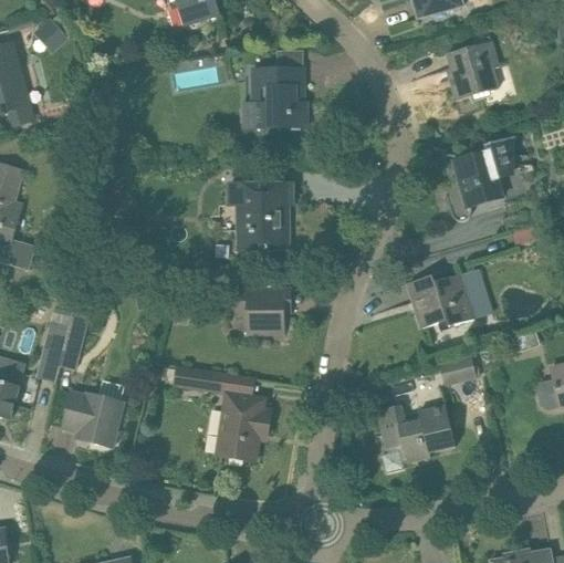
[(174,0),(181,23),(218,12),(213,0),(174,0)]
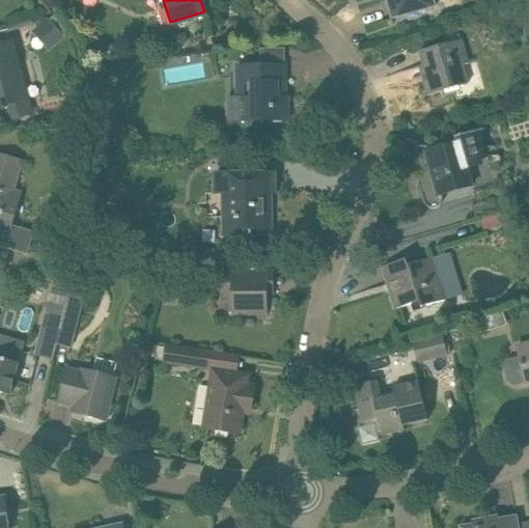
[(434,4),(432,0),(387,0),(391,16),(434,4)]
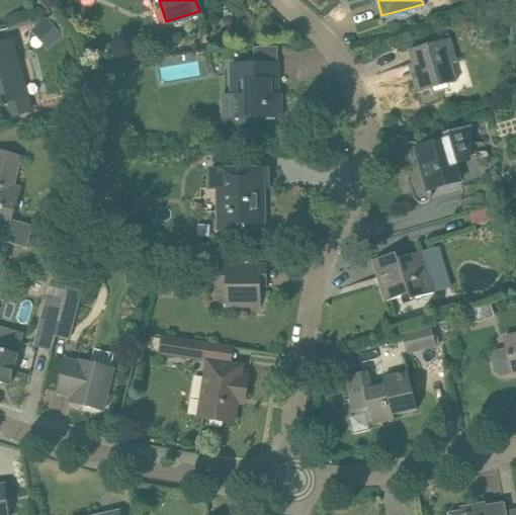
[(61,35),(45,14),(31,24),(49,46),(61,35)]
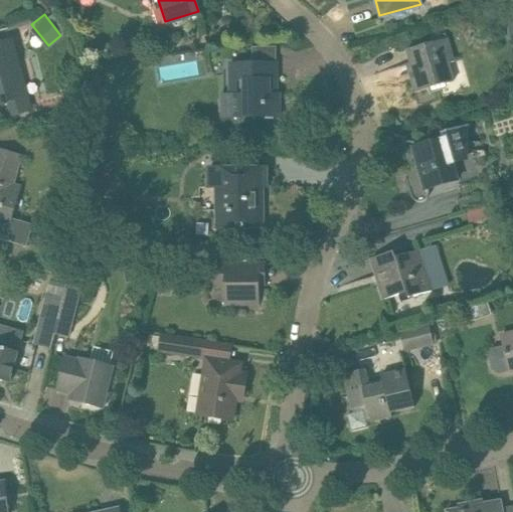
[(452,58),(444,30),(429,34),(430,39),(405,47),(411,69),(407,70),(413,90),(452,78),(447,60),(452,58)]
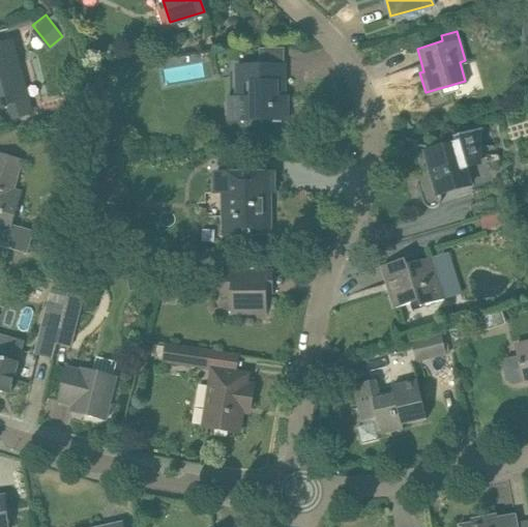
[(9,39),(0,41),(0,105),(1,107),(2,106),(5,116),(29,110),(25,94),(9,39)]
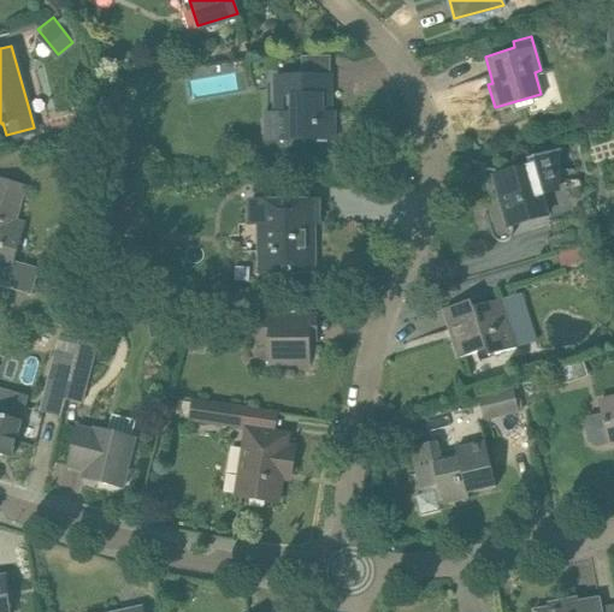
[(329,108),(329,72),(272,72),(272,110),(276,110),(276,136),(332,136),(332,108),(329,108)]
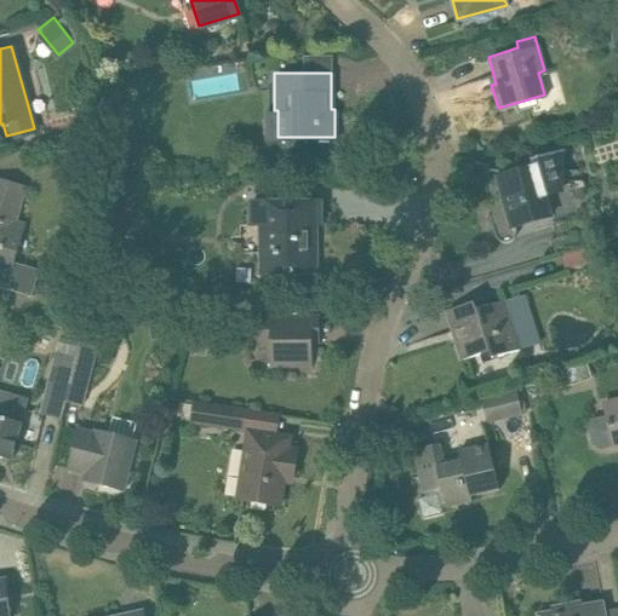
[(531,162),(495,173),(510,225),(549,213),(544,194),(562,190),(561,147),(530,156),(531,162)]
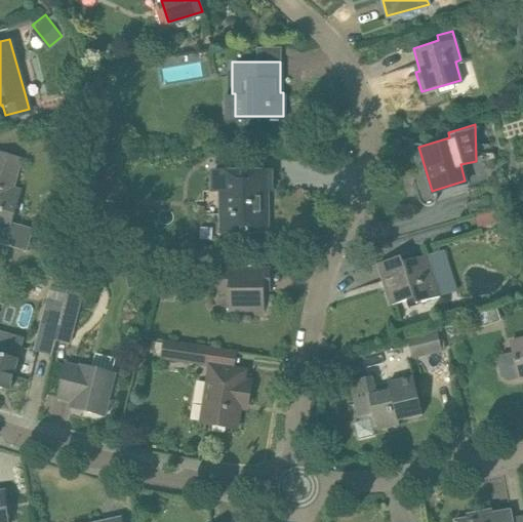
[(0,241),(26,249),(32,228),(9,222),(18,189),(10,187),(19,157),(0,151),(0,241)]
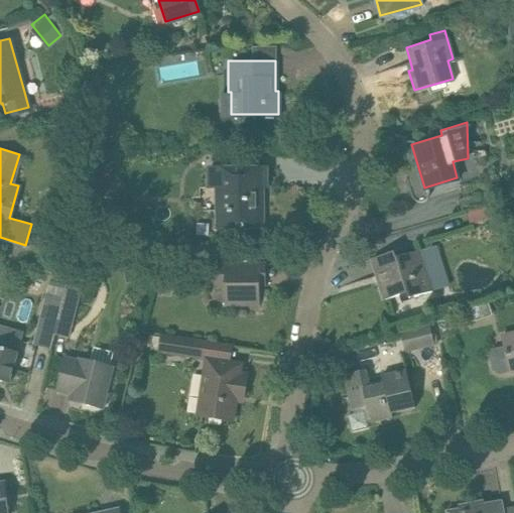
[(260,165),(209,164),(209,184),(216,184),(217,225),(261,225),(260,183),(252,183),(252,169),(260,169),(260,165)]
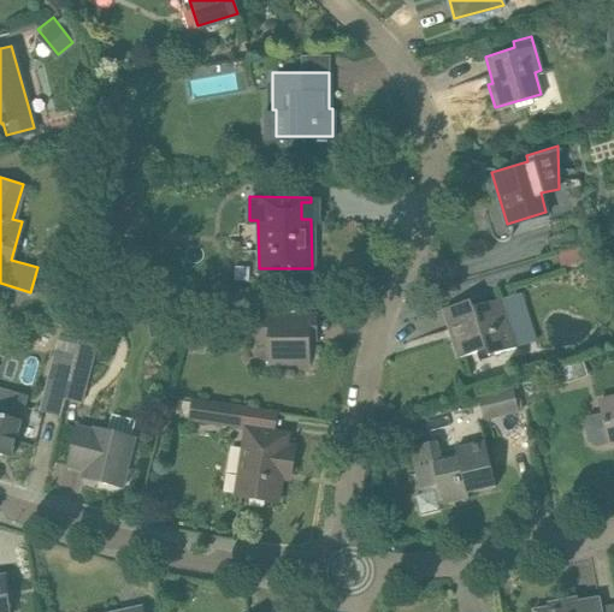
[(589,200),(545,212),(556,249),(600,237),(589,200)]
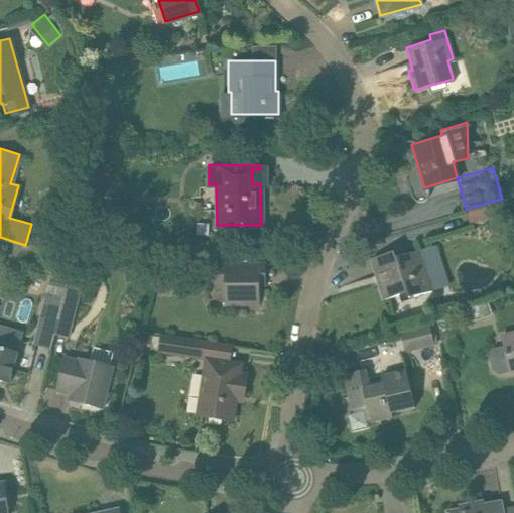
[(395,255),(393,250),(370,257),(383,297),(406,290),(408,296),(431,289),(418,248),(395,255)]
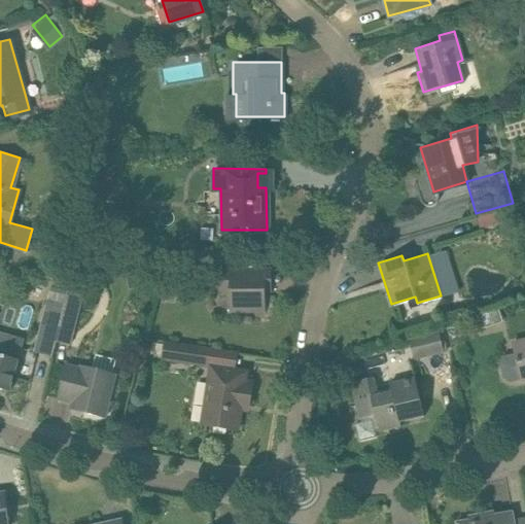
[(252,266),(217,266),(217,291),(228,291),(228,309),(264,310),(264,289),(270,289),(270,266),(252,266)]
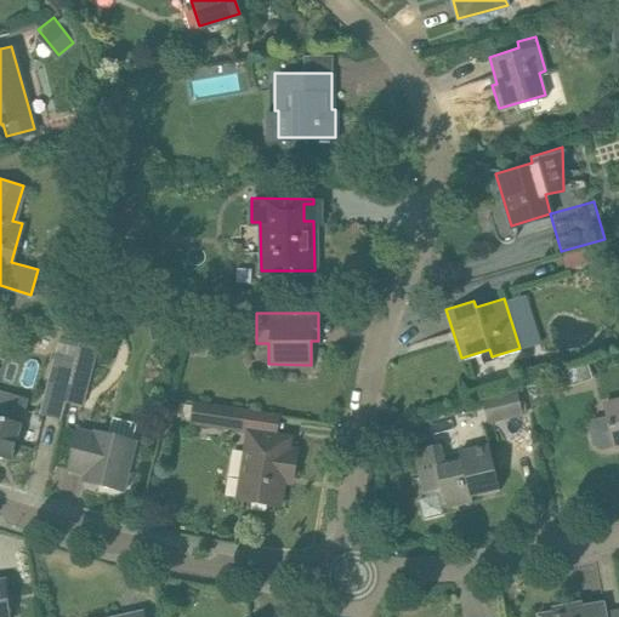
[(78,340),(63,399),(80,404),(96,343),(94,343),(96,333),(83,330),(80,340),(78,340)]
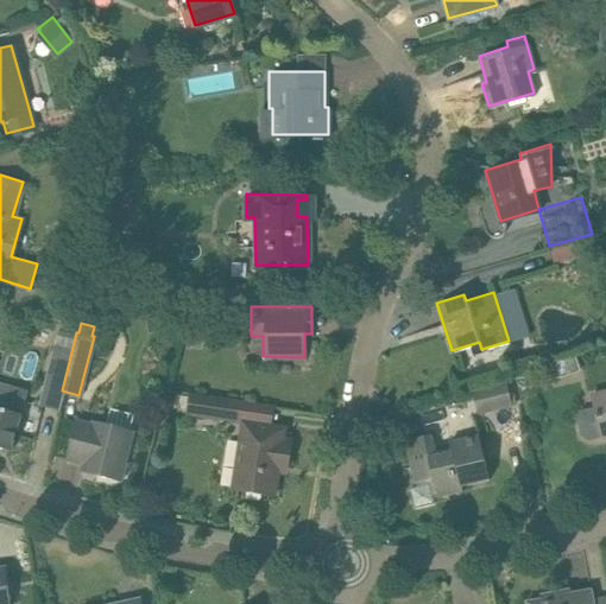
[(62,390),(76,332),(77,331),(57,326),(39,402),(57,407),(56,408),(58,408),(62,390)]
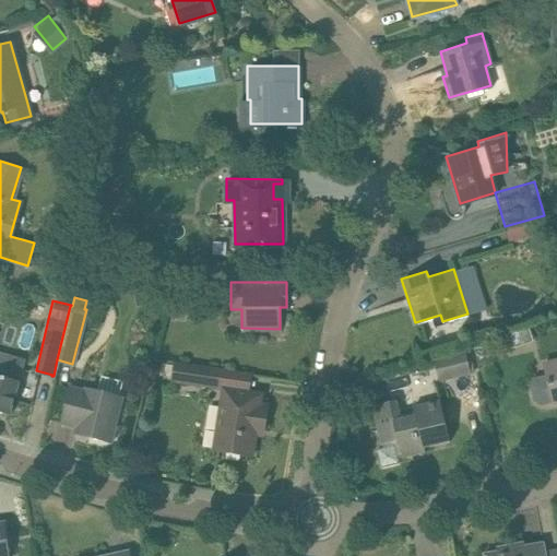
[(505,347),(531,339),(525,322),(499,331),(505,347)]
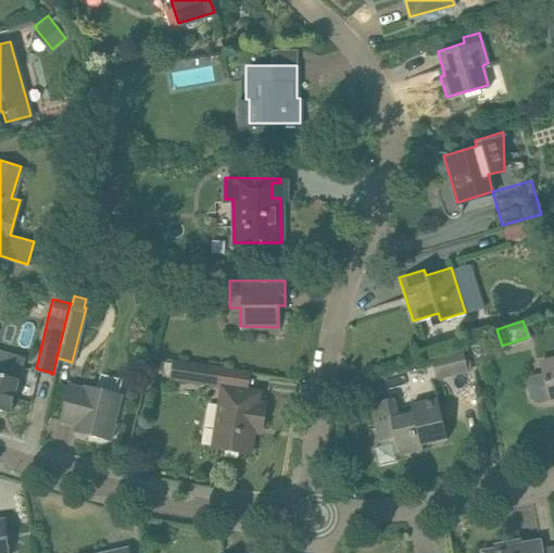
[(428,351),(436,378),(467,369),(461,342),(428,351)]
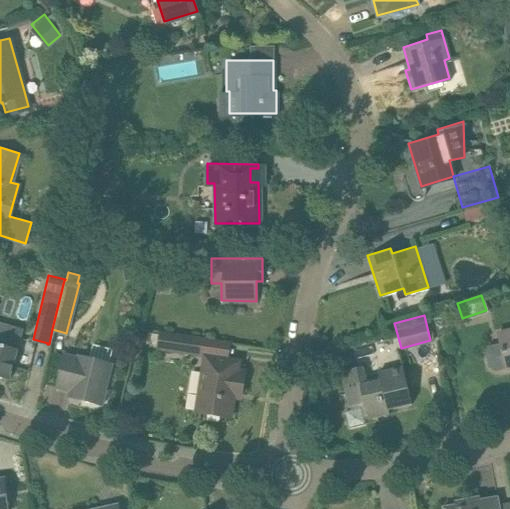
[(21,327),(0,321),(0,376),(7,378),(21,327)]
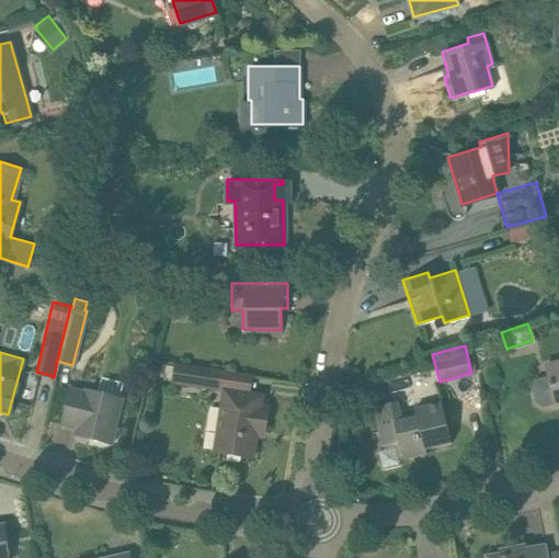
[(558,359),(545,363),(547,374),(535,377),(532,384),(536,399),(542,402),(554,400),(554,401),(558,400),(558,359)]
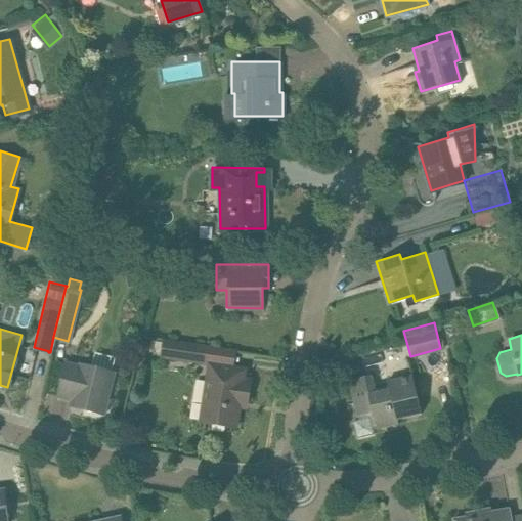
[(160,354),(201,360),(203,344),(163,338),(160,354)]
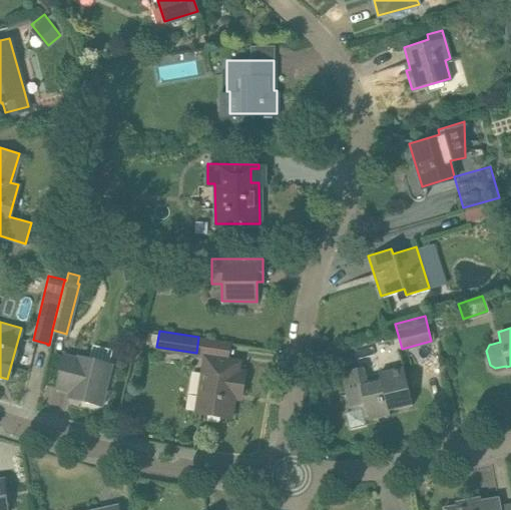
[(90,357),(108,357),(108,346),(90,345),(90,357)]
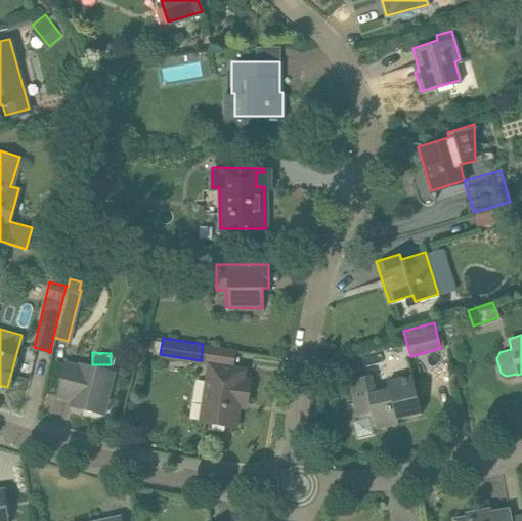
[(78,363),(64,360),(56,395),(70,398),(69,403),(102,413),(113,370),(79,361),(78,363)]
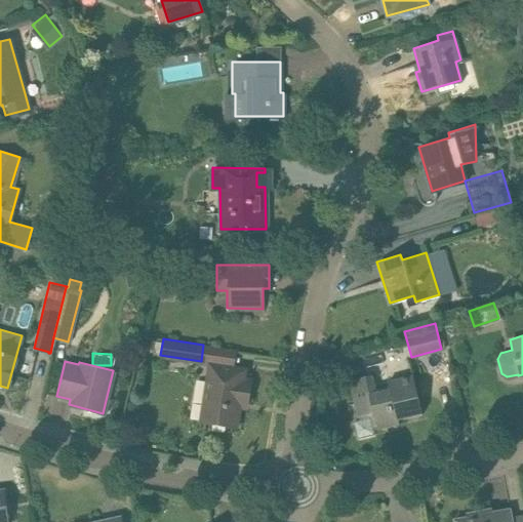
[(244,367),(208,362),(199,420),(236,426),(240,399),(247,400),(250,377),(243,376),(244,367)]
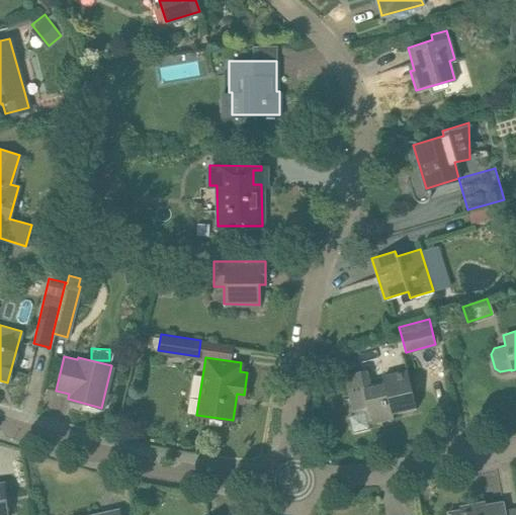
[(324,361),(324,366),(328,369),(333,368),(336,364),(335,360),(331,357),(327,357),(324,361)]
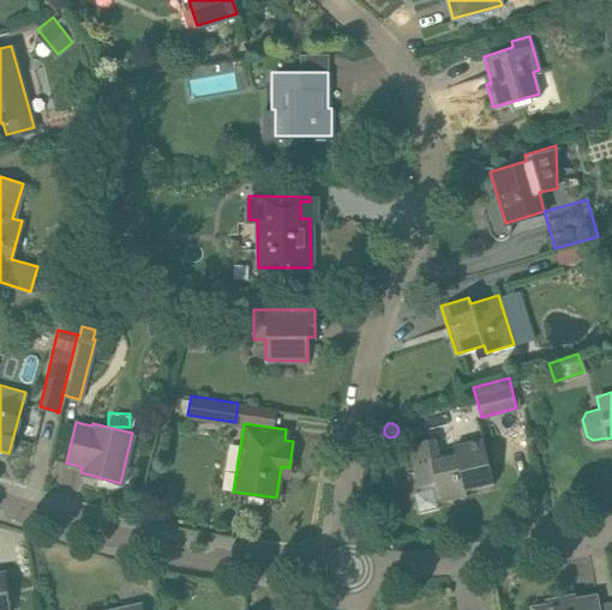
[(435,436),(408,442),(418,484),(420,484),(421,489),(413,490),(418,508),(437,503),(435,497),(439,496),(439,499),(466,493),(465,488),(492,482),(481,436),(453,444),(455,454),(439,458),(435,436)]
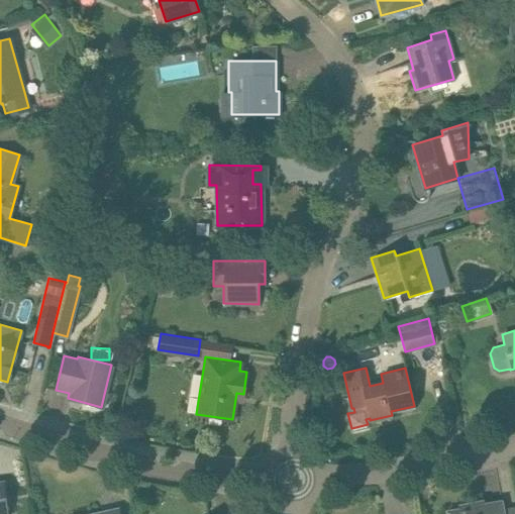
[(502,499),(505,513),(514,513),(514,506),(513,497),(502,499)]
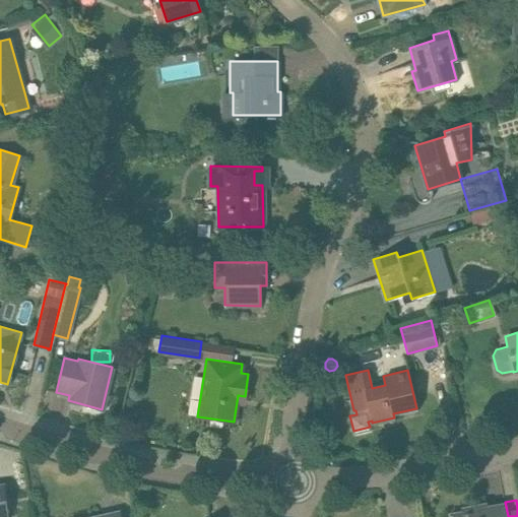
[(462,510),(449,513),(449,516),(506,516),(504,503),(478,507),(478,504),(461,507),(462,510)]
